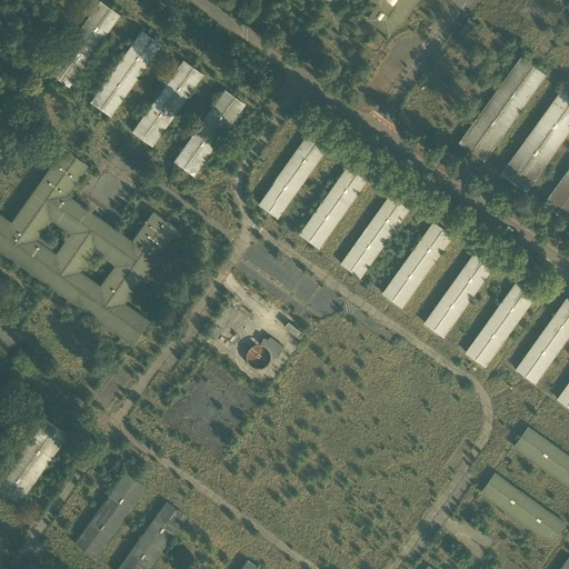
[(99,1),(49,71),(68,85),(118,15),(99,1)]
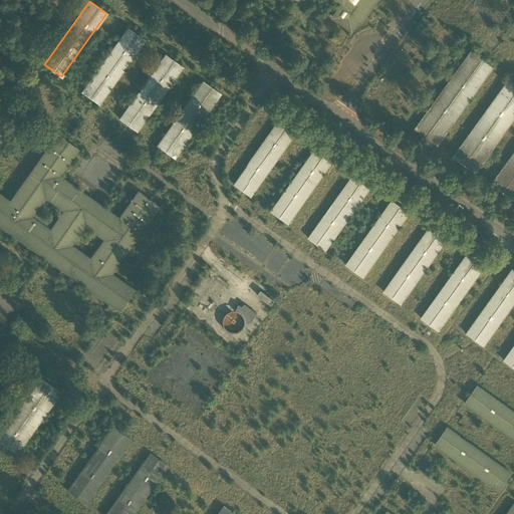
[(425,18),(414,32),(420,36),(430,22),(425,18)]
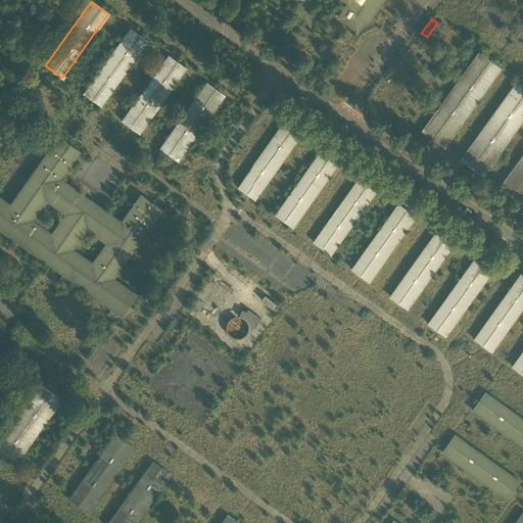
[(130,28),(83,93),(100,105),(147,41),(130,28)]
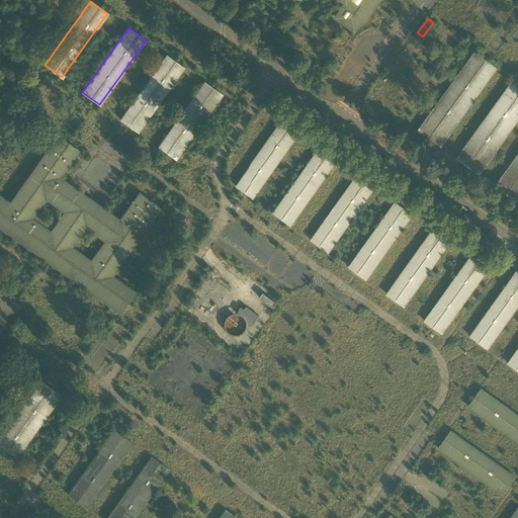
[(475,52),(418,131),(440,147),(497,68),(475,52)]
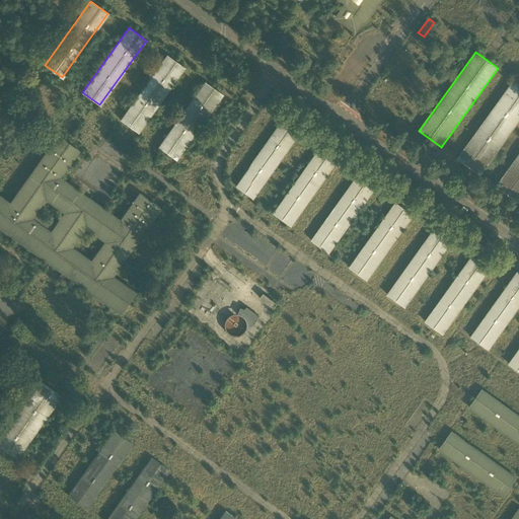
[(166,55),(121,120),(138,132),(183,67),(166,55)]
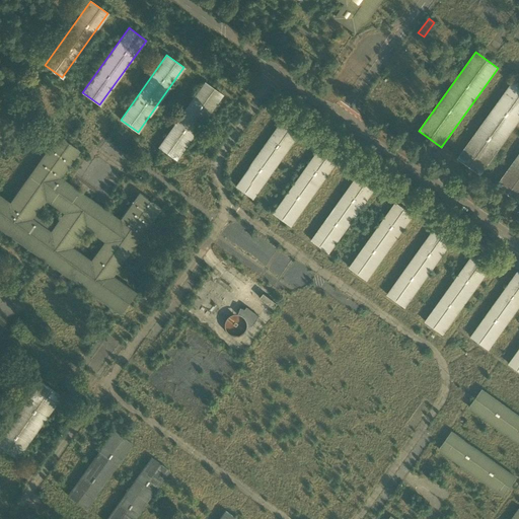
[(518,83),(514,80),(457,159),(479,174),(518,119),(518,83)]
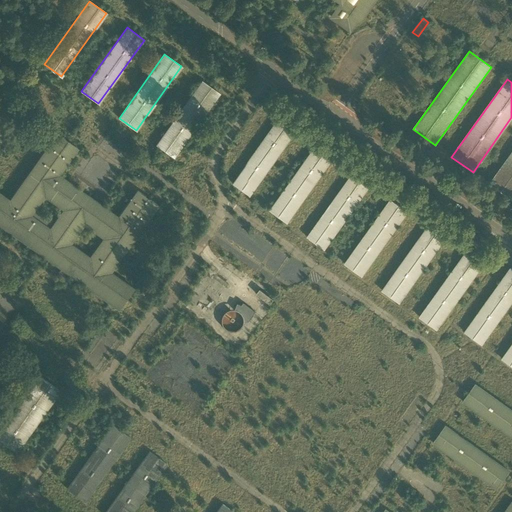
[(202,81),(156,144),(173,156),(218,93),(202,81)]
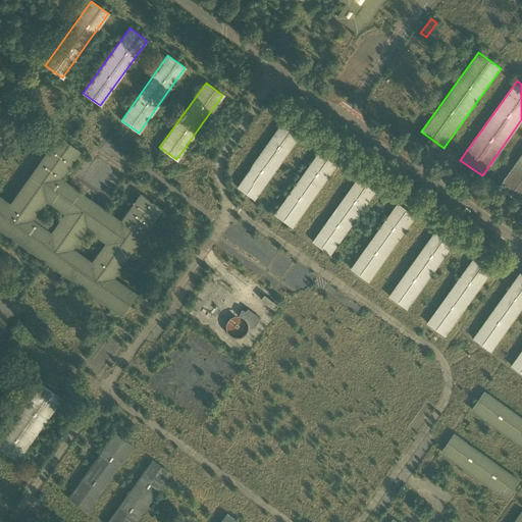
[(283,121),(238,188),(255,200),(301,135),(283,121)]
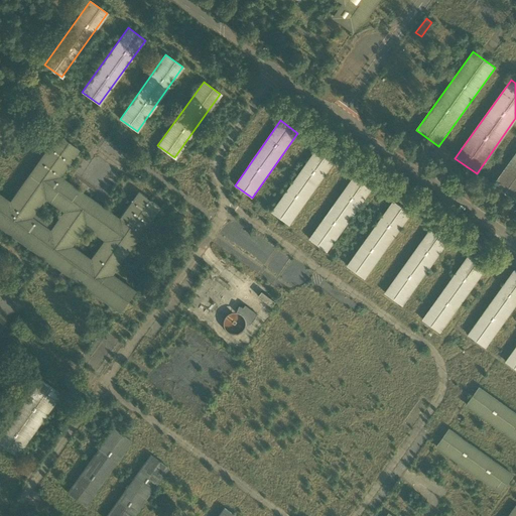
[(119,220),(58,177),(78,150),(56,135),(9,203),(0,196),(0,227),(120,311),(134,291),(111,274),(158,208),(138,192),(119,220)]
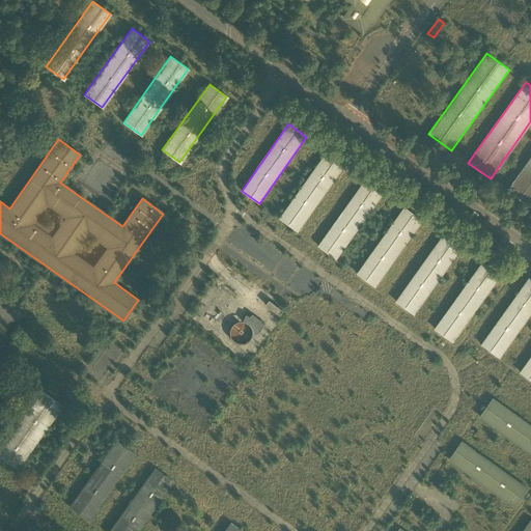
[(328,152),(280,219),(298,231),(344,165),(328,152)]
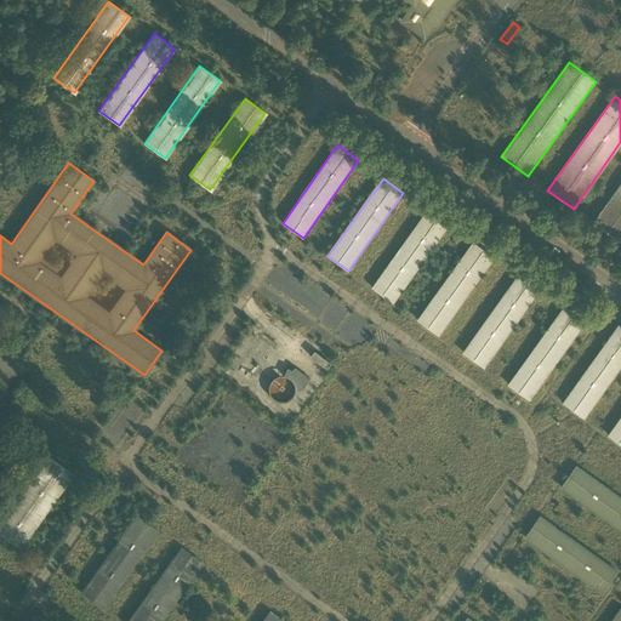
[(620,183),(593,223),(620,243),(620,240),(620,183)]
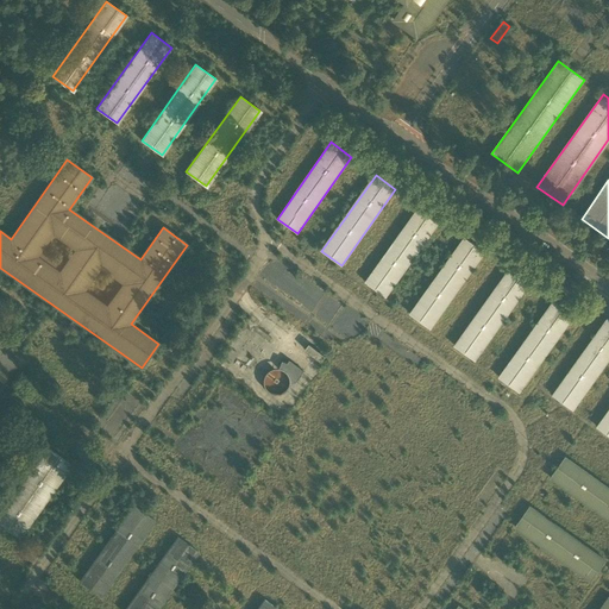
[(420,206),(365,282),(385,296),(440,220),(420,206)]
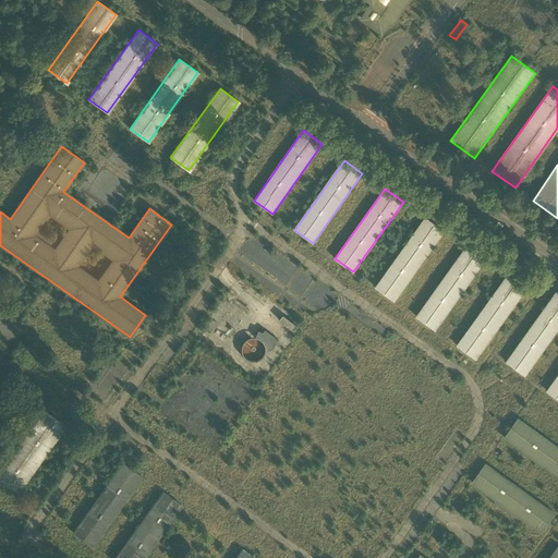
[(426,218),(376,287),(395,301),(444,231),(426,218)]
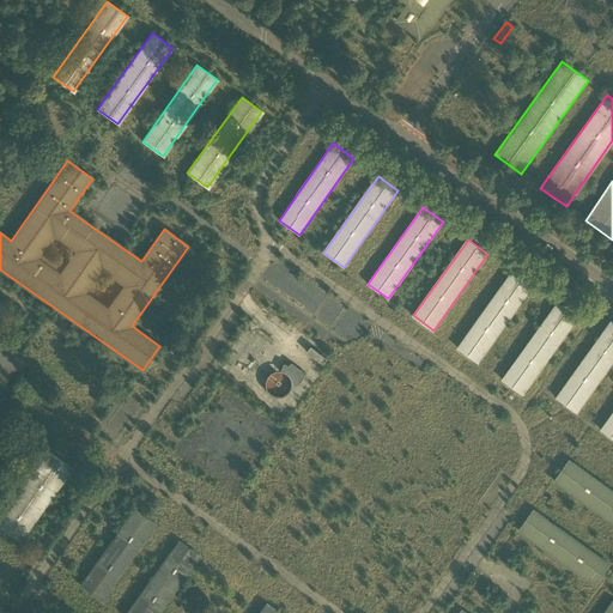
[(513,271),(457,347),(478,362),(533,285),(513,271)]
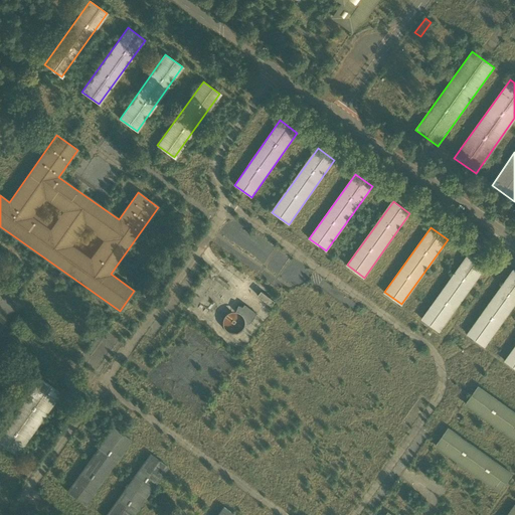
[(468,254),(421,319),(439,331),(485,267),(468,254)]
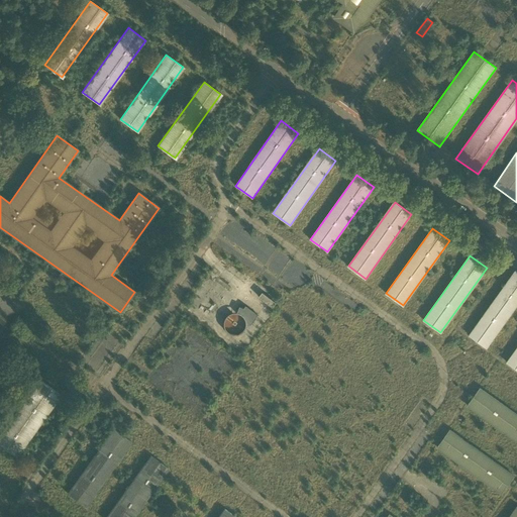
[(516,272),(516,271),(470,335),(486,347),(516,304),(516,272)]
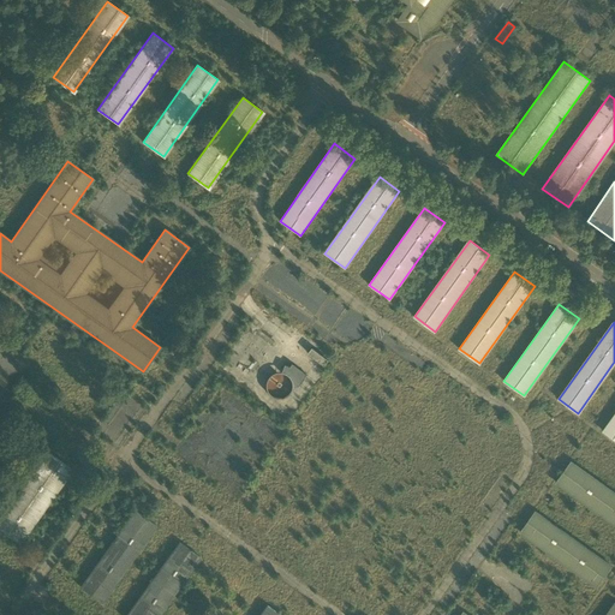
[(376,344),(368,338),(364,344),(372,350),(376,344)]
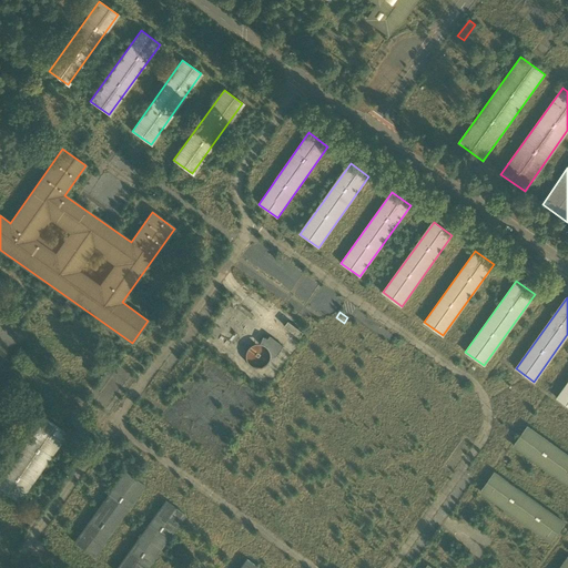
[(288,321),(284,326),(301,336),(304,331),(288,321)]
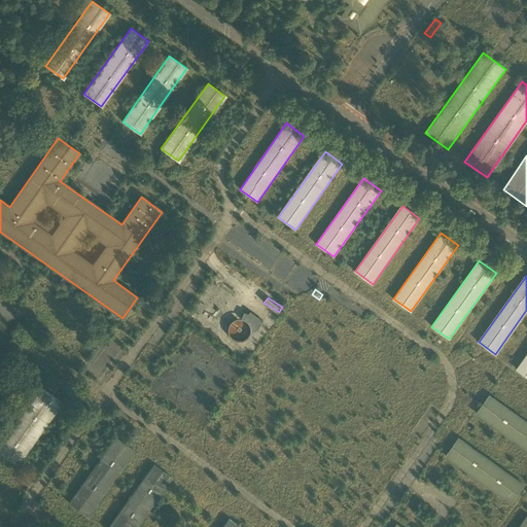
[(250,335),(251,330),(250,325),(247,321),(243,319),(239,318),(235,319),(231,322),(227,325),(226,330),(227,335),(231,339),(235,342),(239,342),(244,341),(247,339),(250,335)]
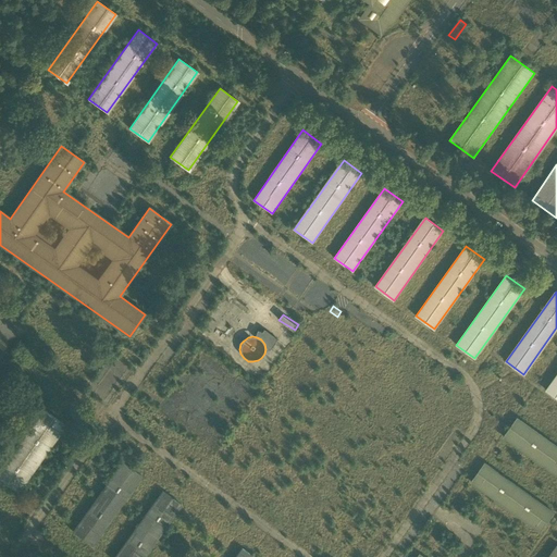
[(556,375),(546,391),(556,398),(556,375)]
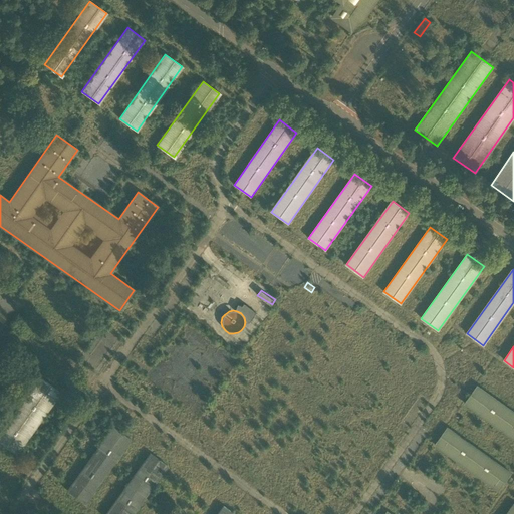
[(39,378),(0,432),(0,443),(16,455),(60,394),(39,378)]
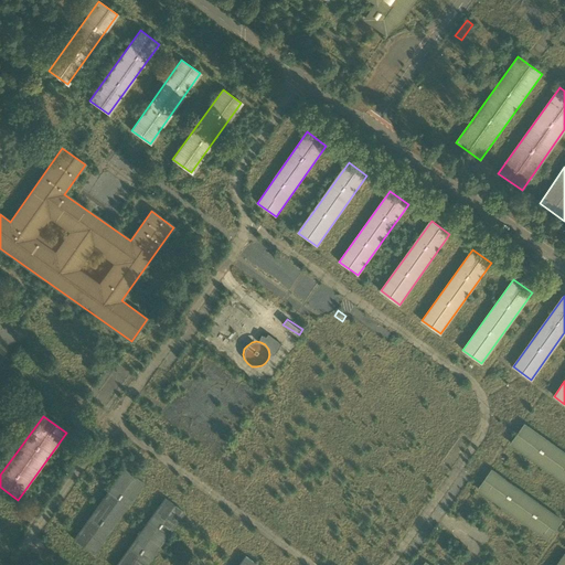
[(564,452),(524,424),(511,443),(564,481),(564,452)]
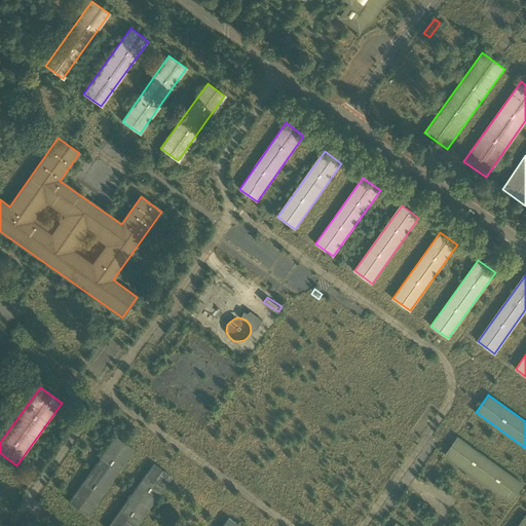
[(116,437),(69,502),(86,515),(134,449),(116,437)]
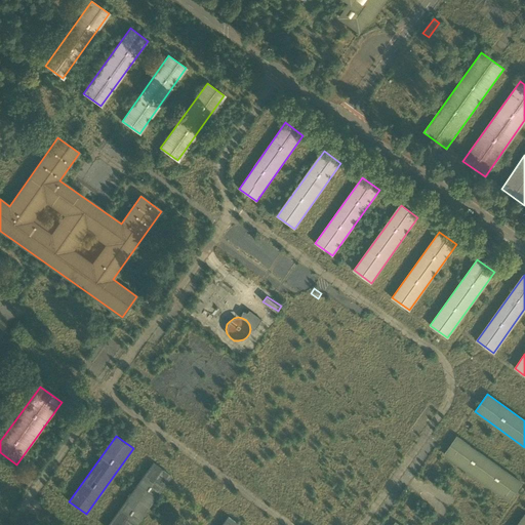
[(522,483),(456,437),(444,453),(510,500),(522,483)]
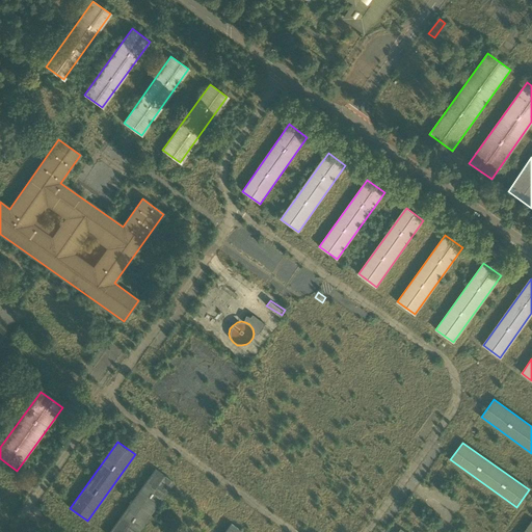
[(155,469),(109,531),(136,531),(173,481),(155,469)]
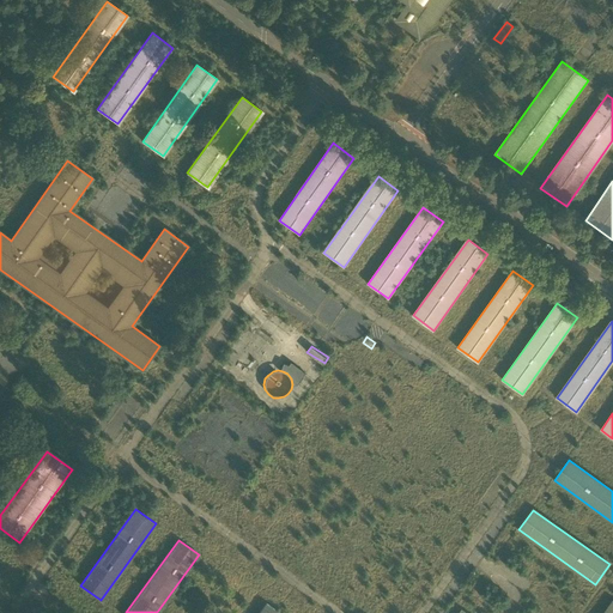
[(511,600),(489,584),(481,595),(504,612),(511,600)]
